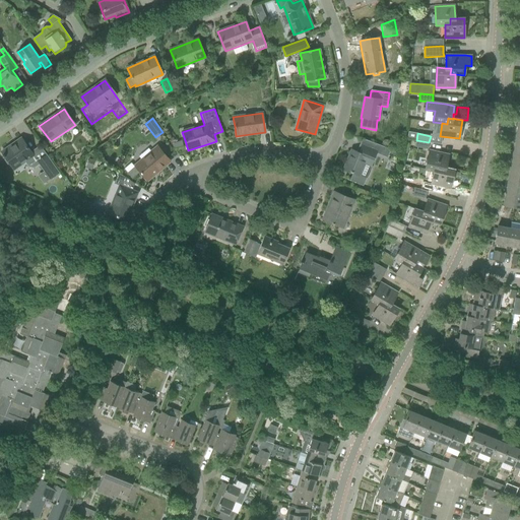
[(21,138),(1,152),(14,170),(26,160),(30,166),(36,167),(39,165),(40,165),(37,160),(21,138)]
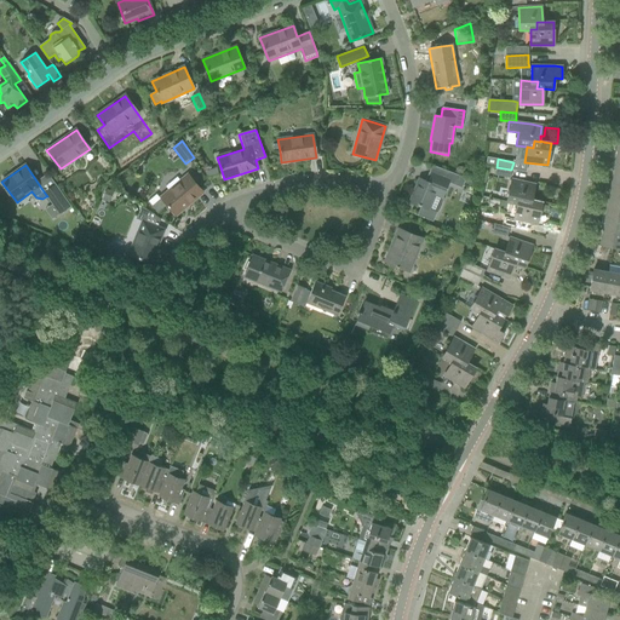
[(419,178),(409,202),(420,206),(417,216),(432,222),(436,213),(428,210),(435,194),(442,197),(448,183),(460,188),(464,179),(432,166),(425,182),(419,178)]
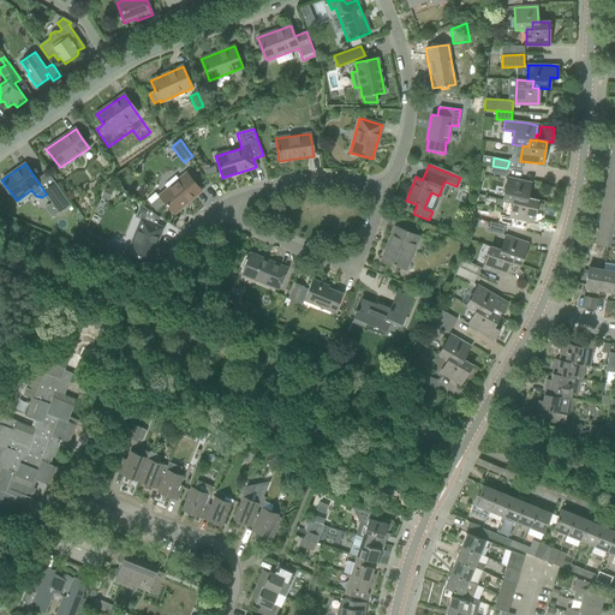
[(506,177),(507,168),(493,166),(490,174),(506,177)]
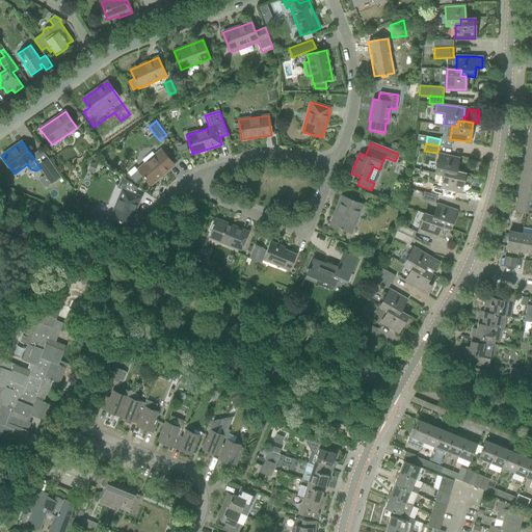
[(143,176),(144,177),(151,185),(174,165),(161,150),(137,169),(137,170),(134,167),(128,173),(131,176),(130,177),(135,183),(143,176)]
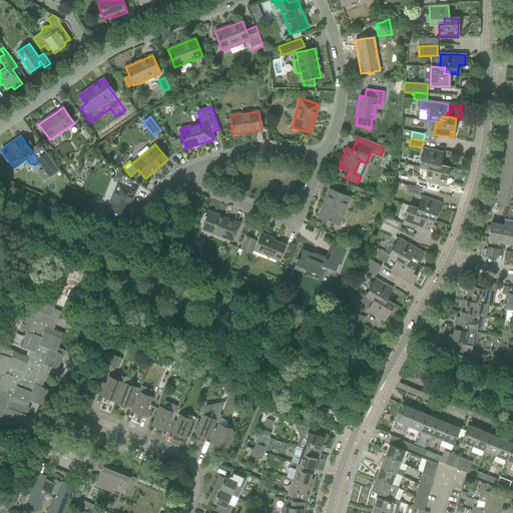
[(420,167),(428,169),(428,168),(433,170),(435,164),(440,165),(442,152),(424,148),(420,167)]
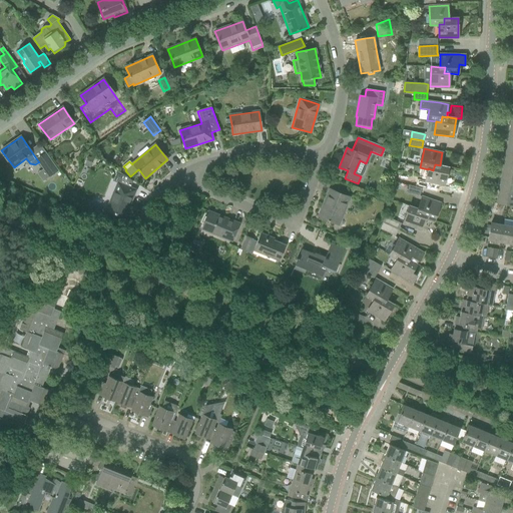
[(36,158),(39,162),(38,162),(49,177),(59,170),(46,151),(36,158)]
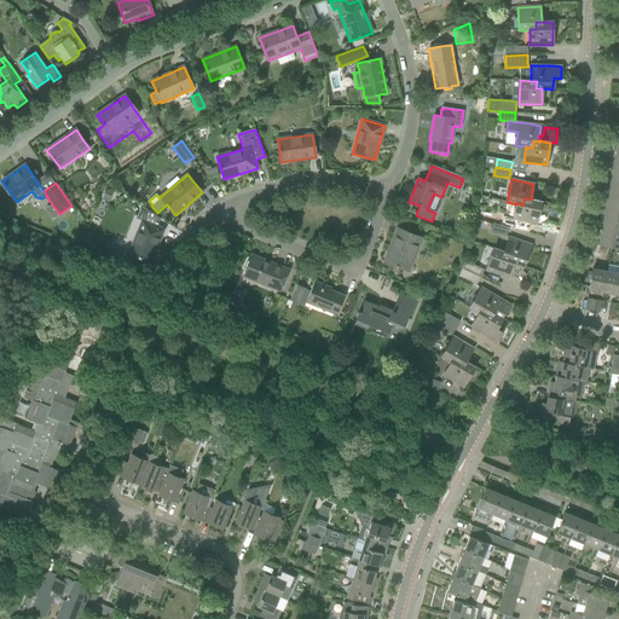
[(618,186),(611,186),(608,200),(618,201),(618,186)]
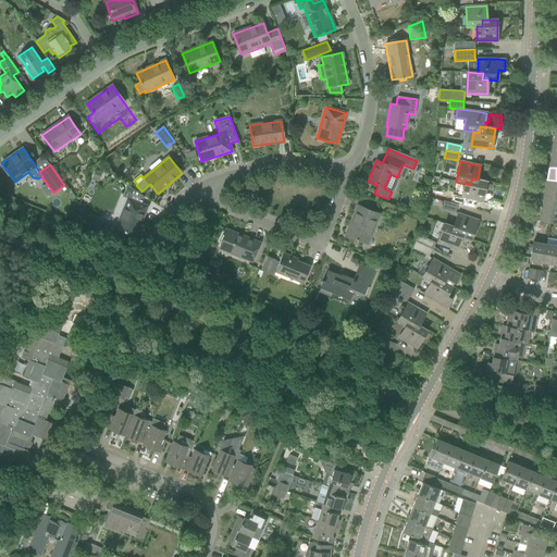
[(102,173),(96,170),(91,181),(98,183),(102,173)]
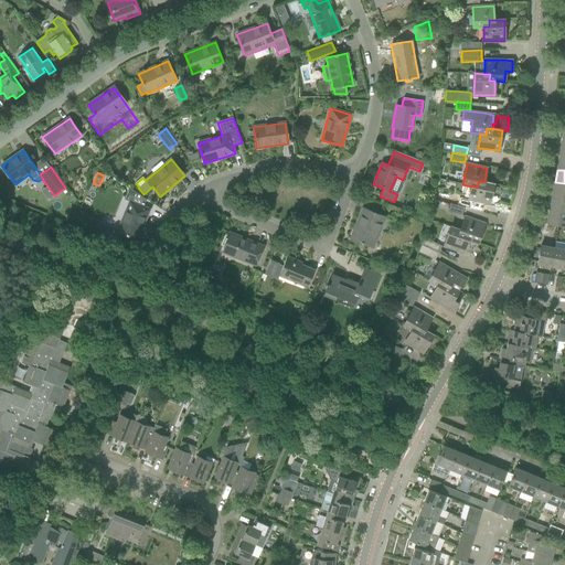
[(493,184),(484,182),(479,181),(477,188),(471,185),(471,187),(469,200),(489,205),(493,184)]
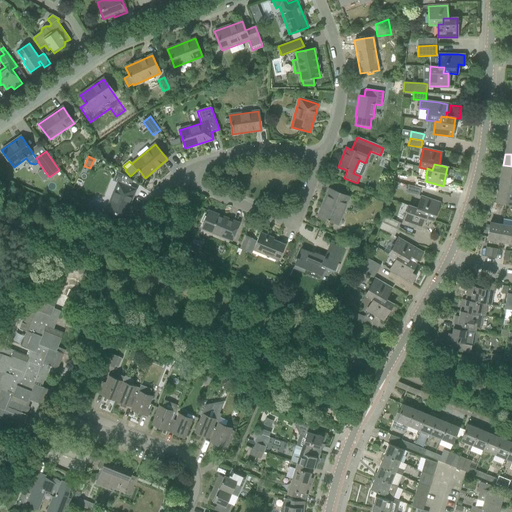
[(511,166),(503,165),(501,177),(511,179),(511,166)]
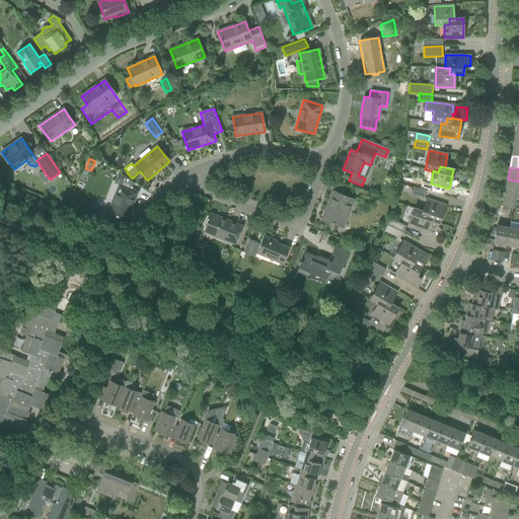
[(518,181),(508,179),(506,192),(518,194),(518,181)]
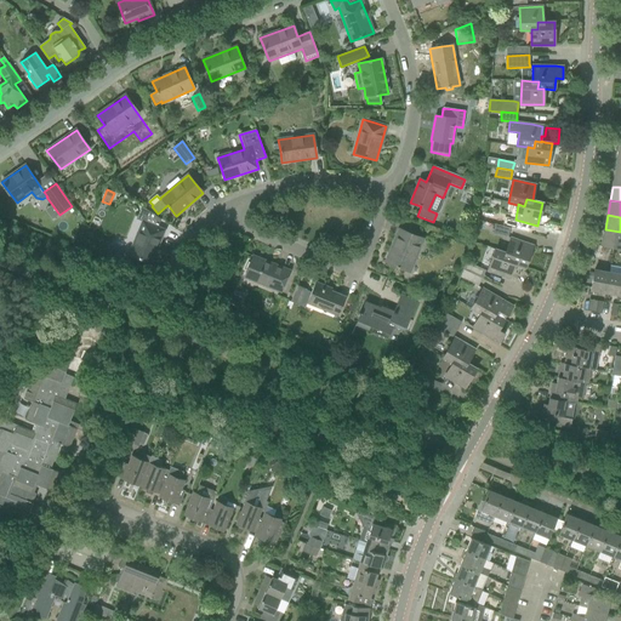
[(495,224),(511,229),(512,221),(497,217),(495,224)]
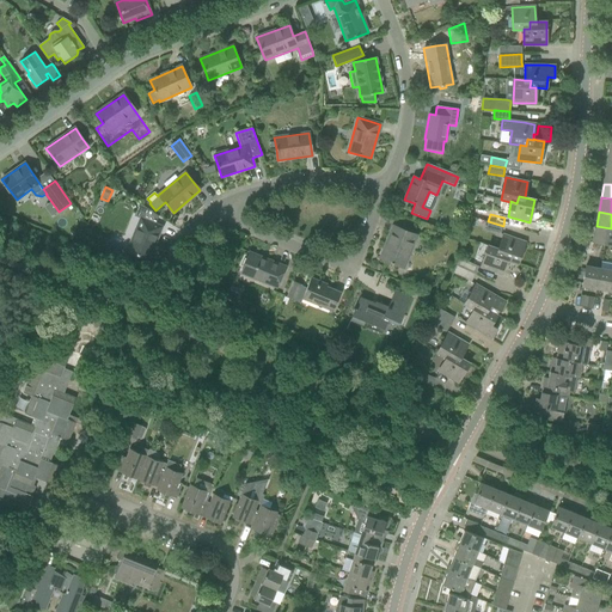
[(161,227),(151,222),(140,218),(132,239),(127,251),(148,259),(161,227)]
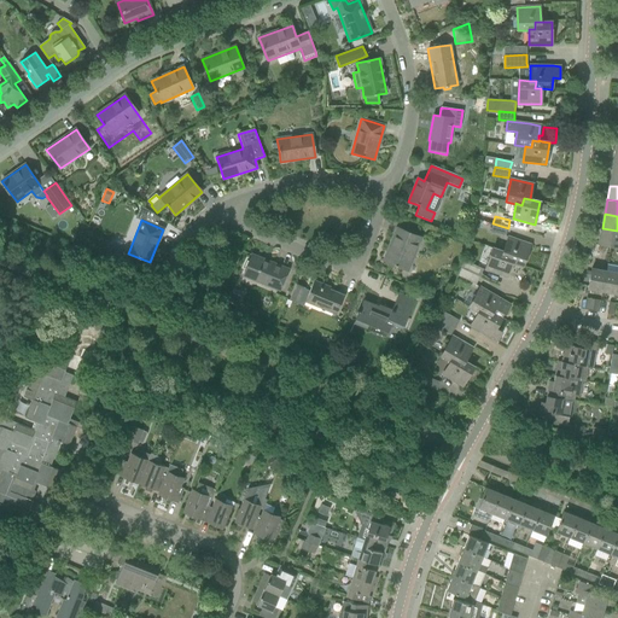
[(506,235),(508,228),(493,223),(490,232),(506,235)]
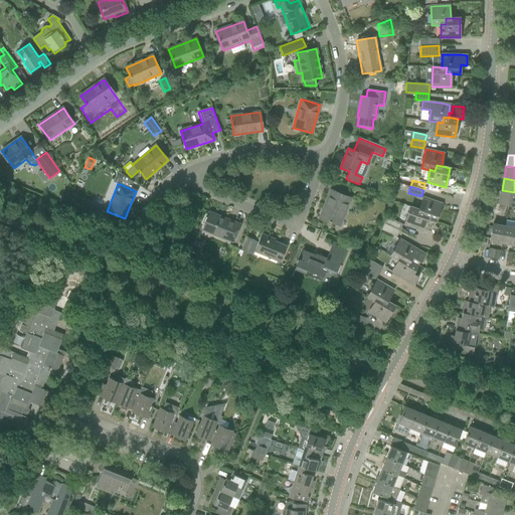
[(500,203),(510,205),(514,205),(514,192),(502,190),(500,203)]
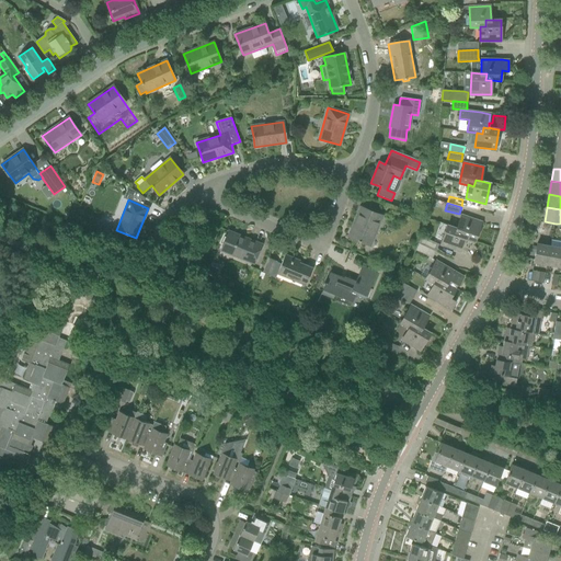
[(348,237),(358,241),(369,245),(382,216),(363,208),(354,229),(352,228),(348,237)]
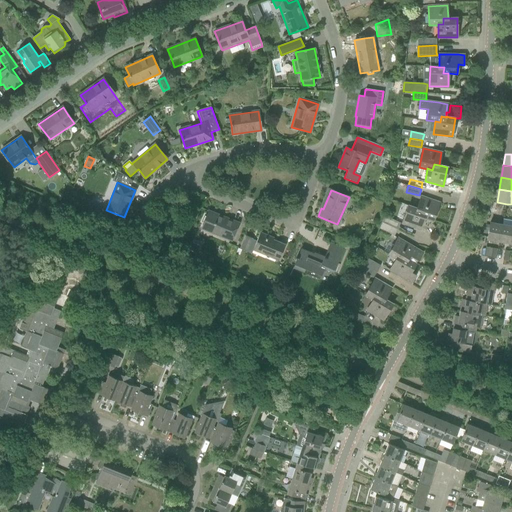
[(425,217),(424,218),(433,221),(439,203),(421,196),(417,208),(417,209),(422,210),(420,216),(425,217)]
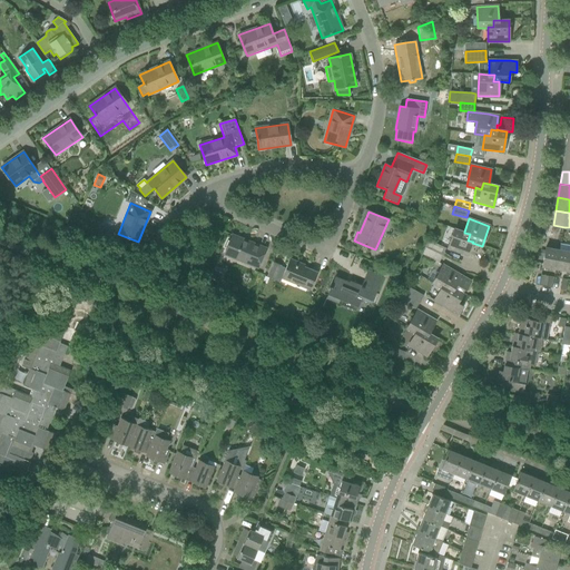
[(101,226),(98,235),(110,239),(114,231),(101,226)]
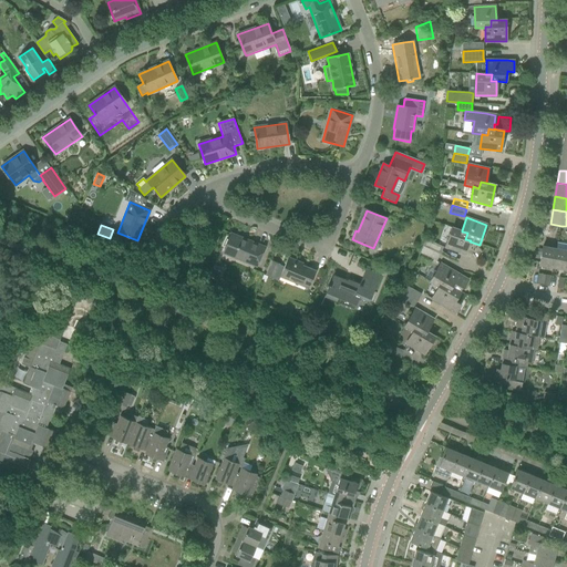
[(465,255),(470,241),(471,240),(465,239),(467,233),(462,232),(462,230),(453,228),(445,247),(465,255)]
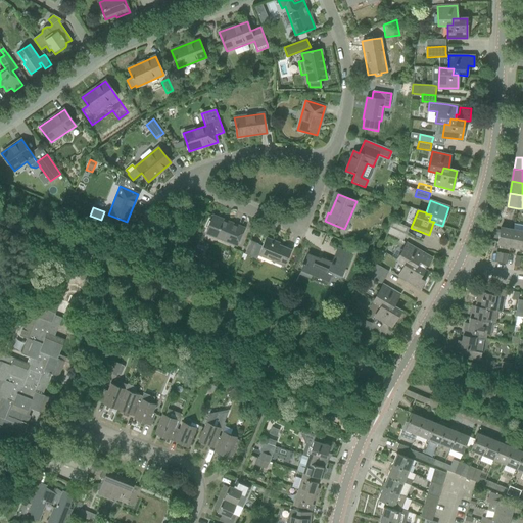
[(236,245),(239,237),(243,228),(214,216),(206,234),(236,245)]
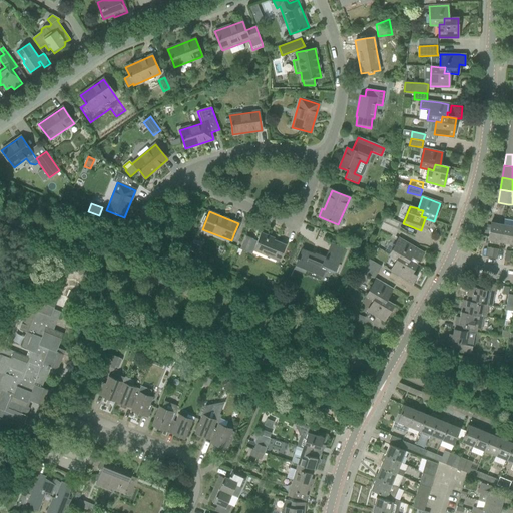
[(402,223),(385,216),(382,222),(399,229),(402,223)]
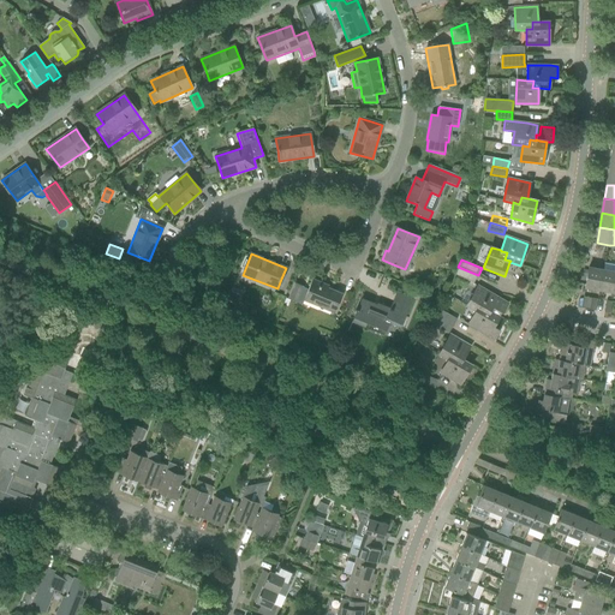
[(475,284),(478,275),(458,267),(454,274),(475,284)]
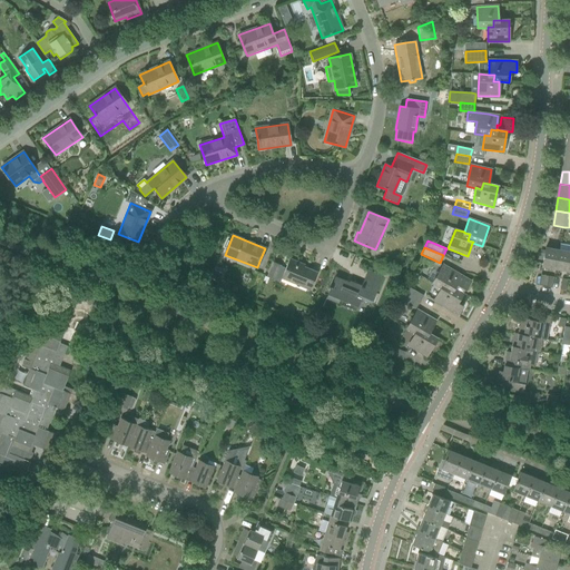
[(559,251),(557,249),(546,247),(542,267),(556,269),(559,251)]
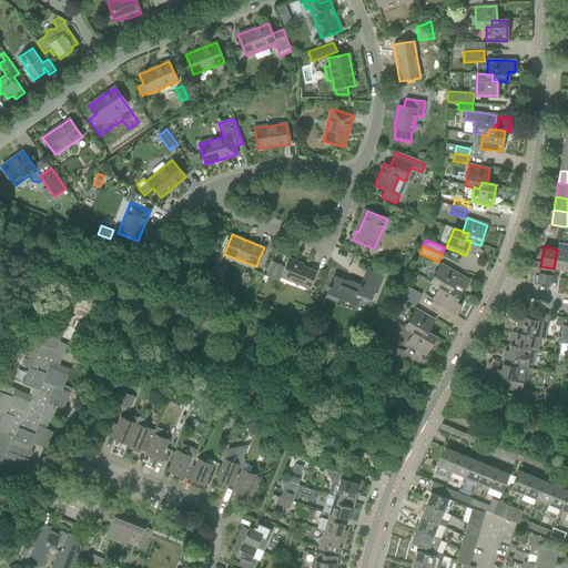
[(567,262),(567,251),(557,250),(554,269),(567,271),(567,262)]
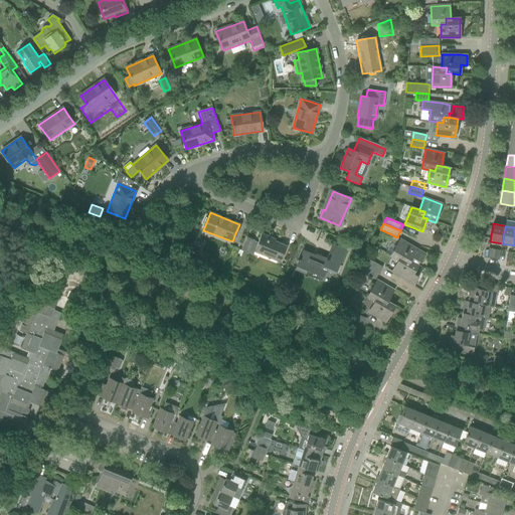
[(259,242),(254,252),(280,263),(283,255),(287,245),(275,240),(276,239),(262,233),(259,242)]
